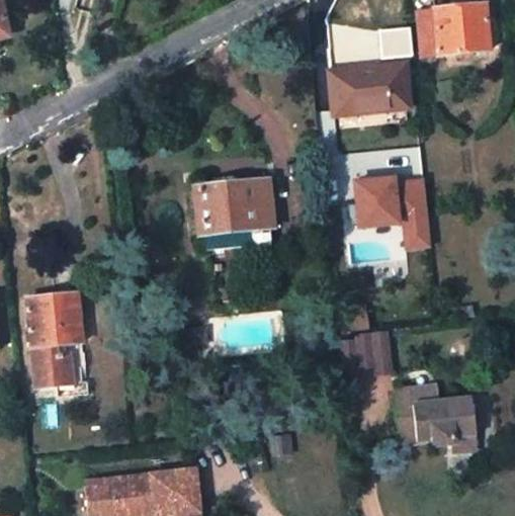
[(424,55),(491,50),(487,4),(468,6),(467,0),(454,0),(454,7),(420,10),(424,55)]
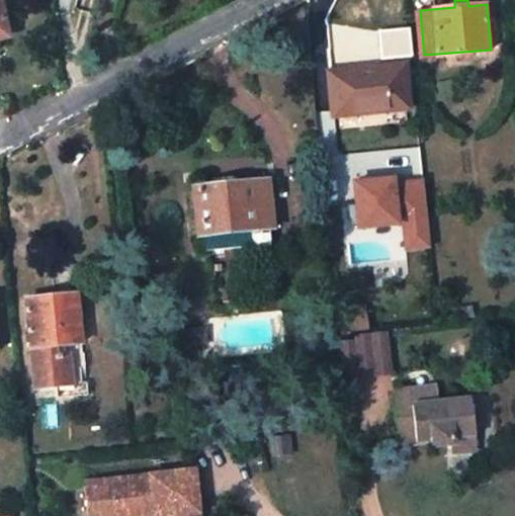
[(383,68),(334,73),(338,113),(409,105),(409,104),(416,104),(412,71),(405,72),(405,71),(383,73),(383,68)]
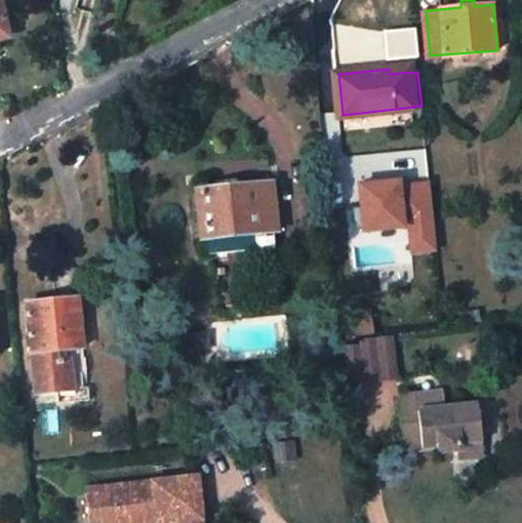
[(276,229),(272,183),(202,190),(206,236),(276,229)]
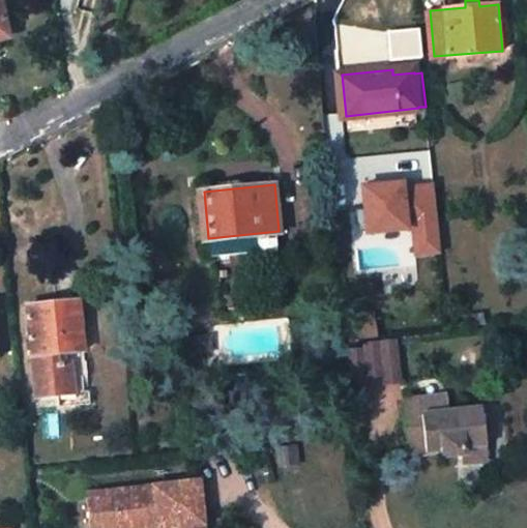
[(82,351),(78,300),(29,304),(36,396),(56,394),(56,389),(65,389),(64,378),(70,378),(68,362),(56,362),(56,353),(82,351)]
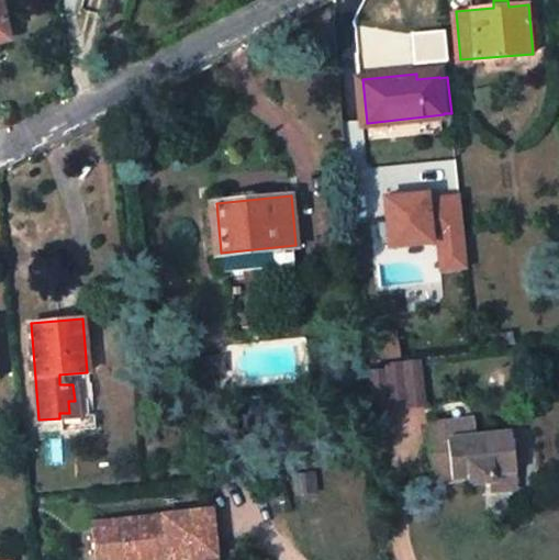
[(514,340),(513,331),(498,333),(499,343),(514,340)]
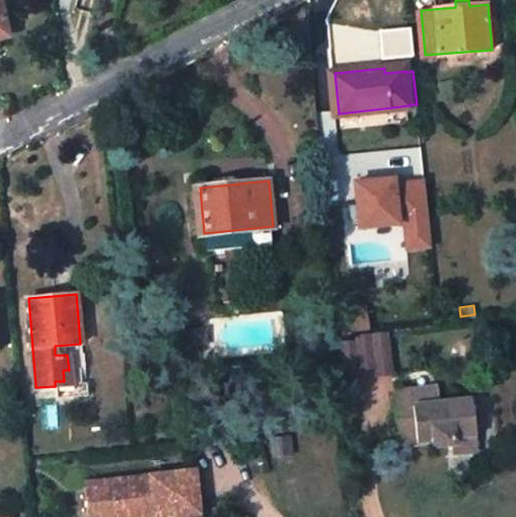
[(341,311),(343,331),(368,328),(365,308),(341,311)]
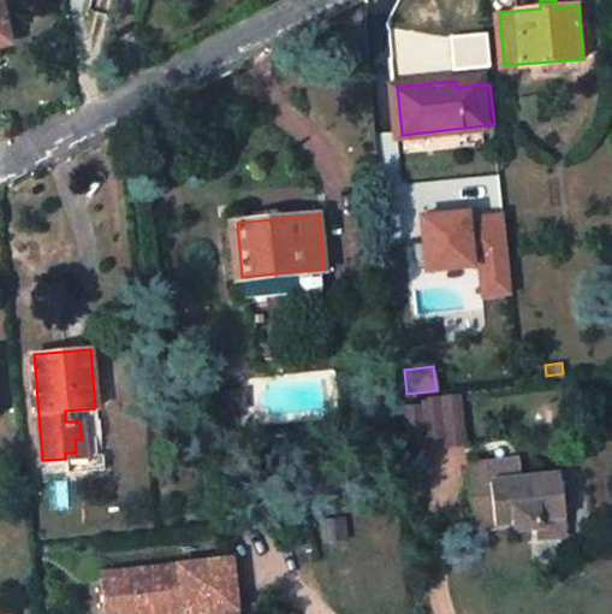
[(463,391),(443,394),(446,432),(468,430),(463,391)]
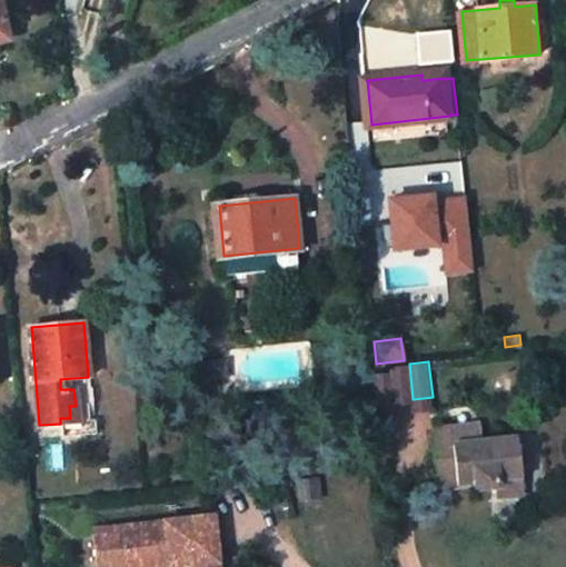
[(409,364),(393,365),(394,370),(395,384),(397,400),(413,399),(409,364)]
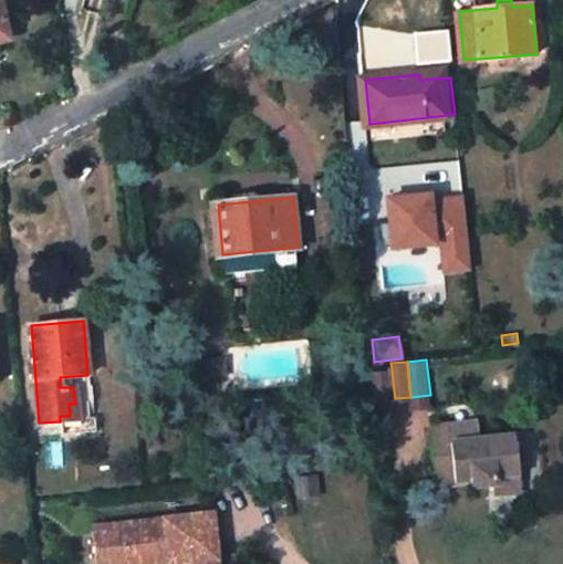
[(392,368),(374,369),(375,384),(393,382),(392,368)]
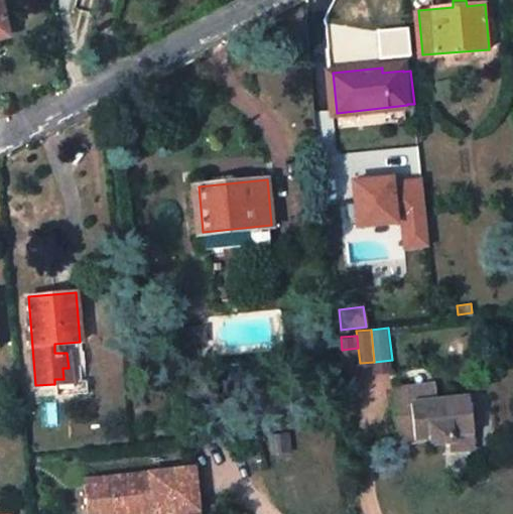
[(57,384),(87,381),(85,350),(80,350),(80,342),(54,344),(54,353),(67,353),(69,368),(62,368),(63,379),(54,379),(54,384),(57,384)]
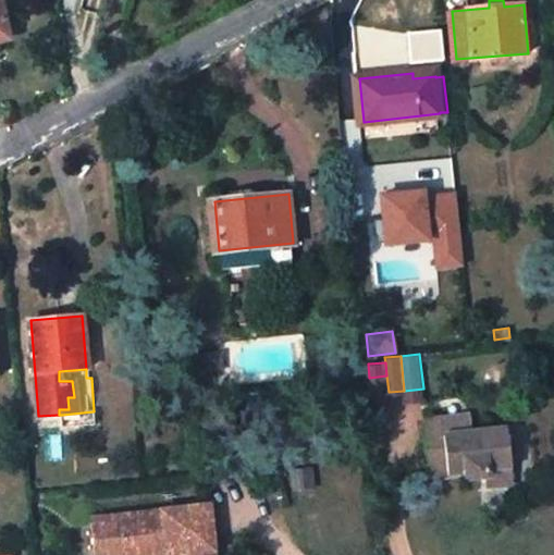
[(386,375),(369,378),(372,403),(390,402),(389,392),(386,375)]
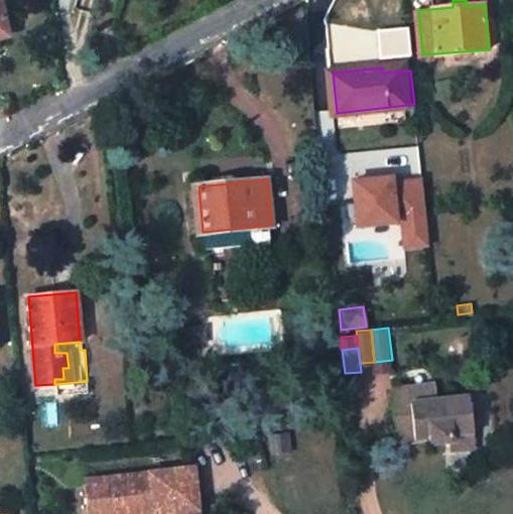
[(392,360),(374,362),(375,370),(392,368),(392,360)]
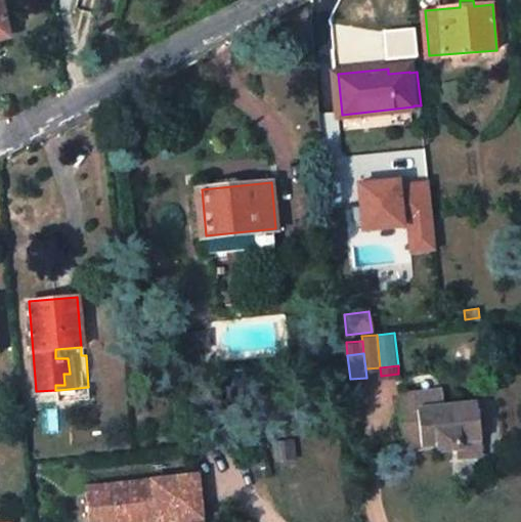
[(90,398),(88,387),(58,390),(59,401),(90,398)]
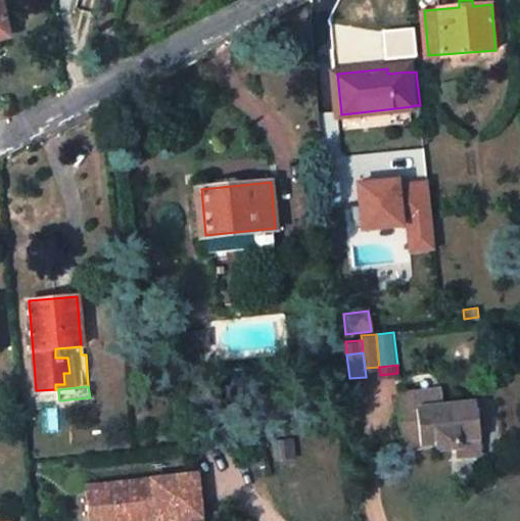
[(440,388),(398,392),(405,446),(437,443),(437,450),(460,447),(460,451),(482,448),(477,400),(442,405),(440,388)]
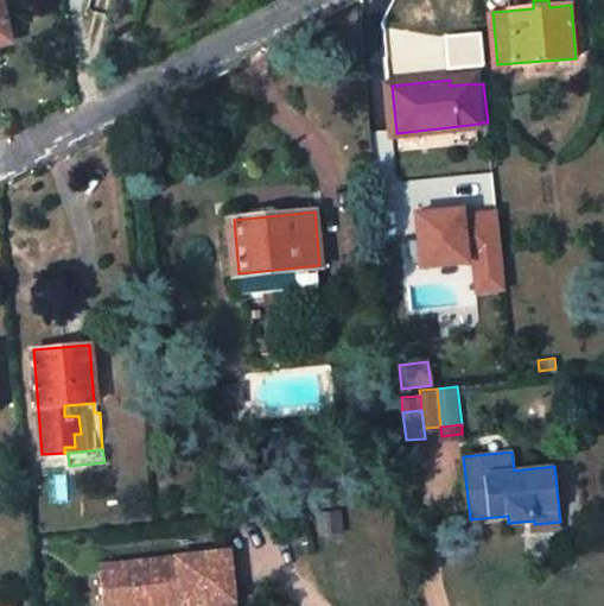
[(235,605),(228,550),(105,563),(109,605),(235,605)]
